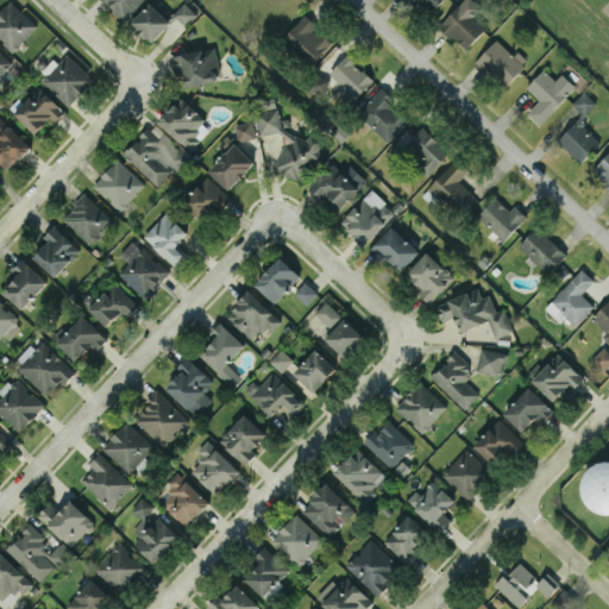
[(37,25),(10,0),(8,0),(0,10),(0,39),(13,51),(37,25)]
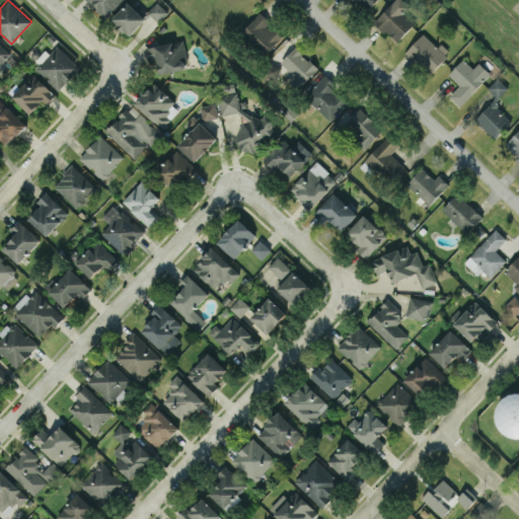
[(122,0),(86,0),(103,17),(122,0)]
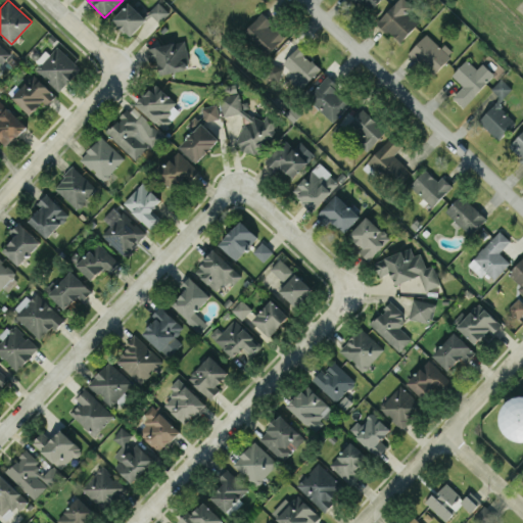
[(379,0),(354,0),(368,12),(379,0)]
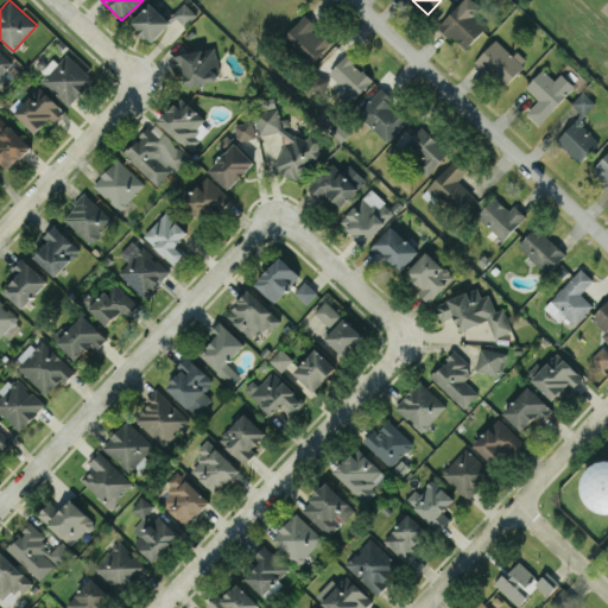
[(474,14),(481,7),(473,0),(461,0),(438,25),(464,50),(487,25),(474,14)]
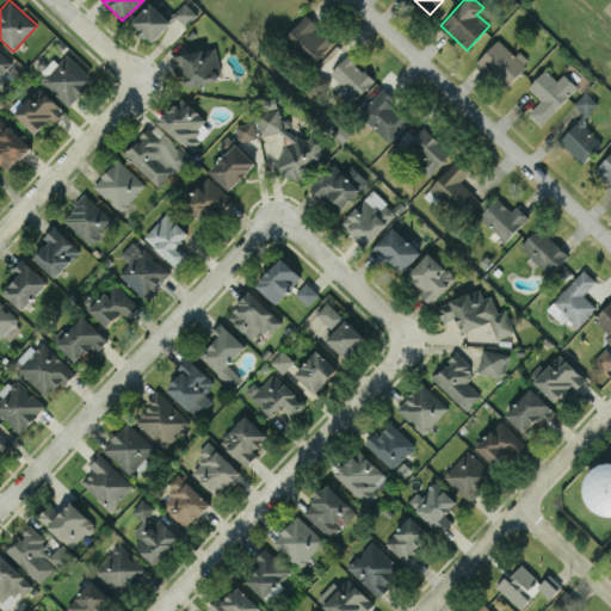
[(171,23),(152,1),(131,22),(152,42),(171,23)]
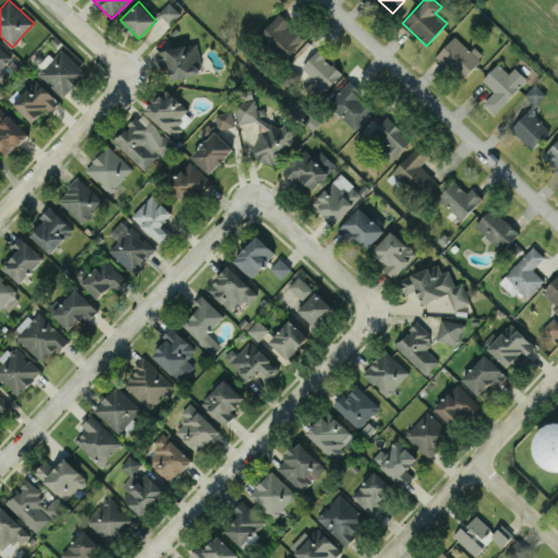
[(180,12),(169,1),(159,12),(170,23),(180,12)]
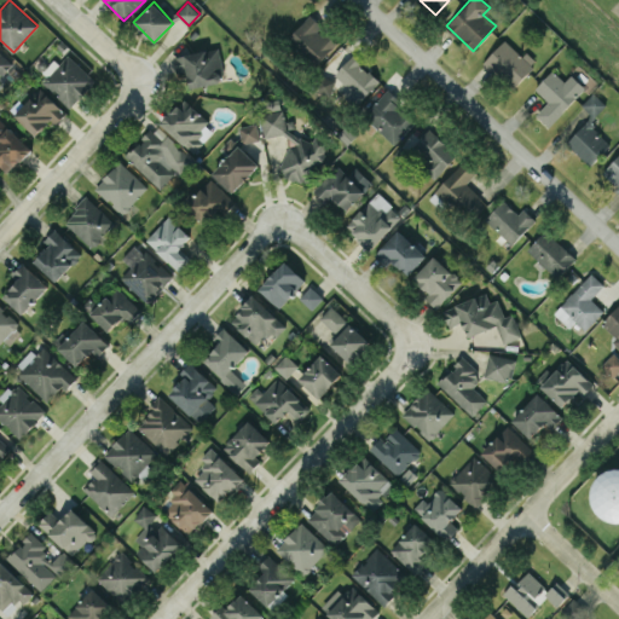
[(324,29),(312,15),(289,35),(314,64),(337,44),(324,29)]
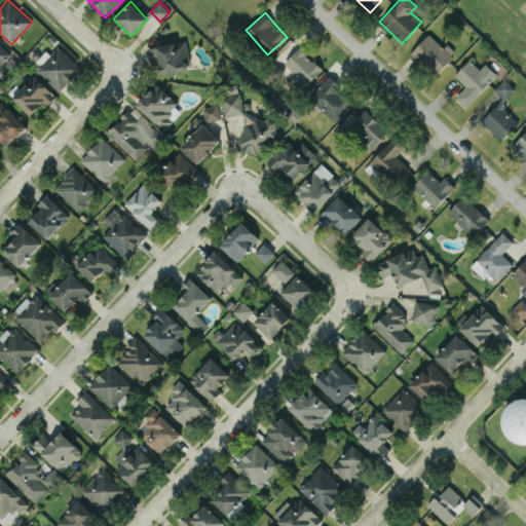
[(454,54),(429,32),(411,52),(435,75),(454,54)]
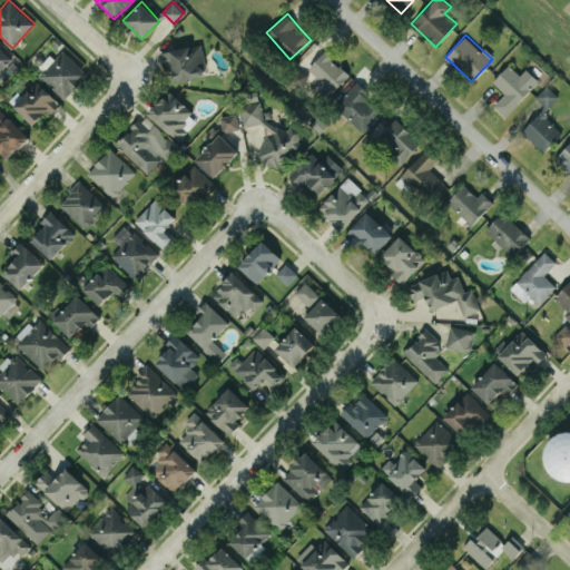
[(205,60),(202,43),(161,51),(168,81),(204,75),(200,61),(205,60)]
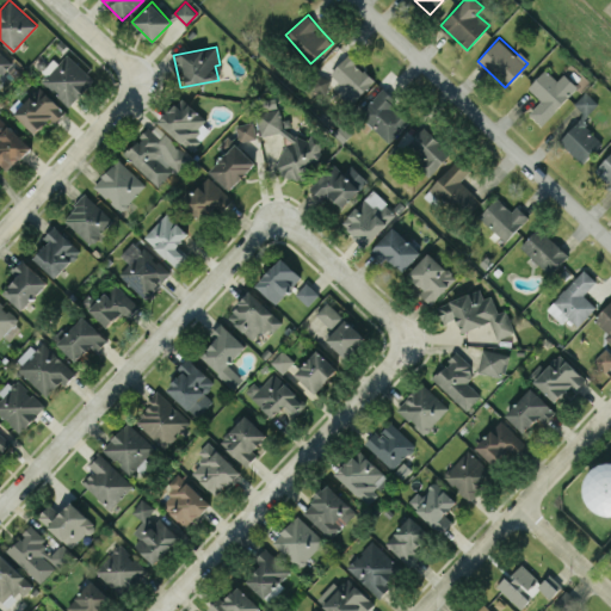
[(0,74),(12,62),(0,50),(0,74)]
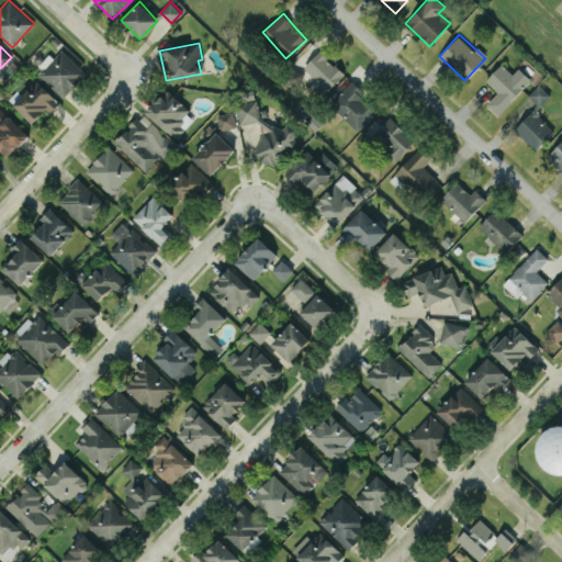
[(38,74),(64,98),(87,72),(62,48),(38,74)]
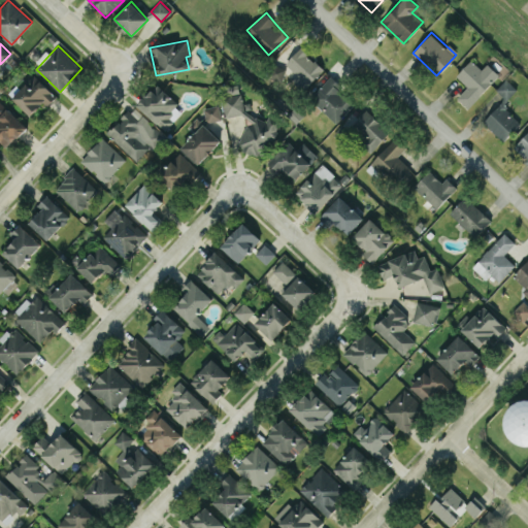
[(308,85),(324,68),(300,46),(285,64),(308,85)]
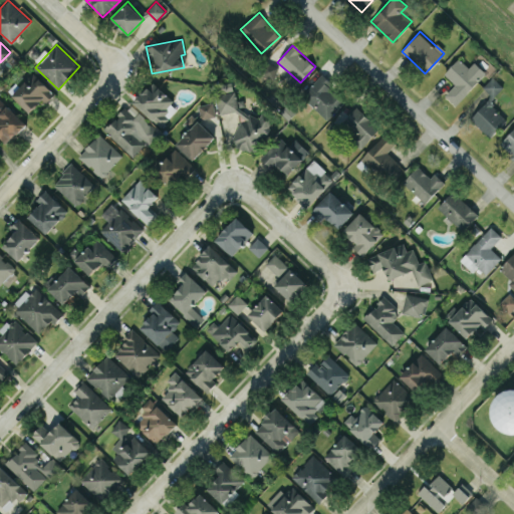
[(455,105),(486,72),(474,61),(469,67),(459,57),(444,73),(455,83),(445,94),(455,105)]
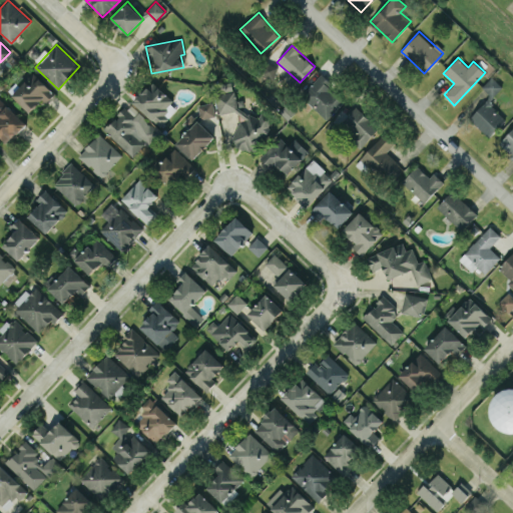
[(278,67),(267,62),(262,74),(273,79),(278,67)]
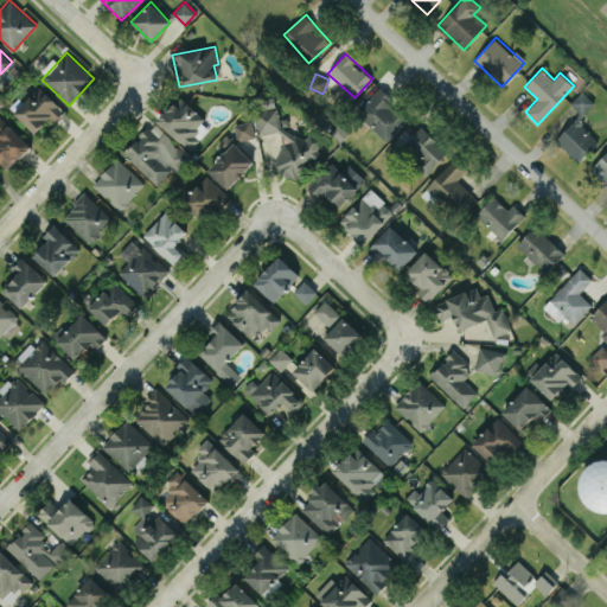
[(65,109),(34,82),(11,109),(36,132),(49,116),(55,121),(65,109)]
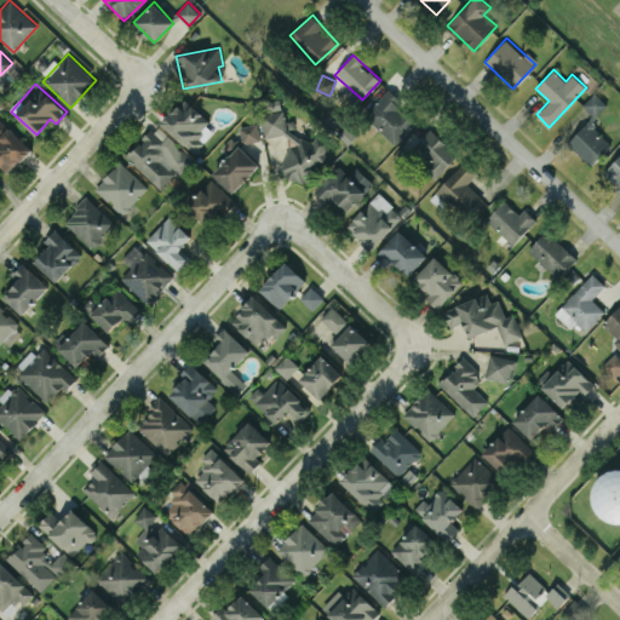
[(402,101),(389,89),(363,115),(394,144),(415,121),(399,104),(402,101)]
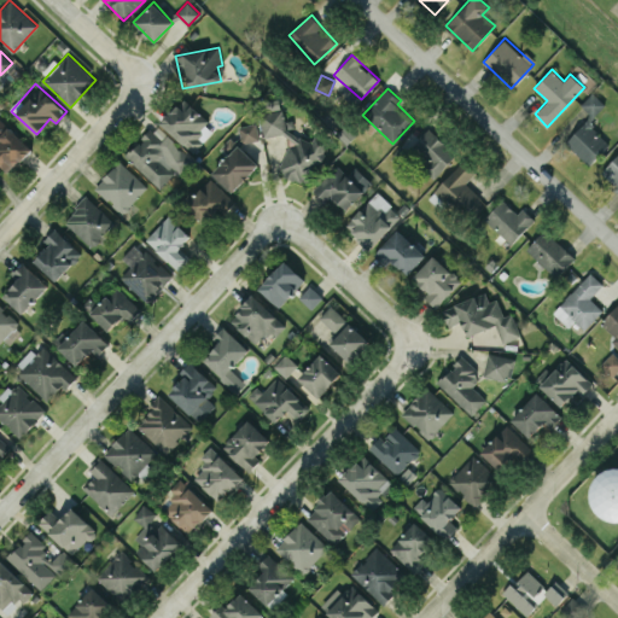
[(606,104),(593,92),(579,105),(590,115),(565,143),(589,165),(610,143),(589,123),(606,104)]
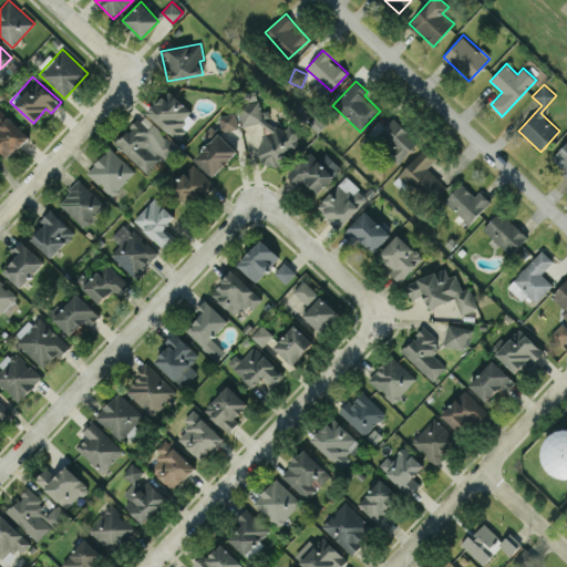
[(147,111),(176,141),(187,130),(183,125),(194,114),(169,89),(147,111)]
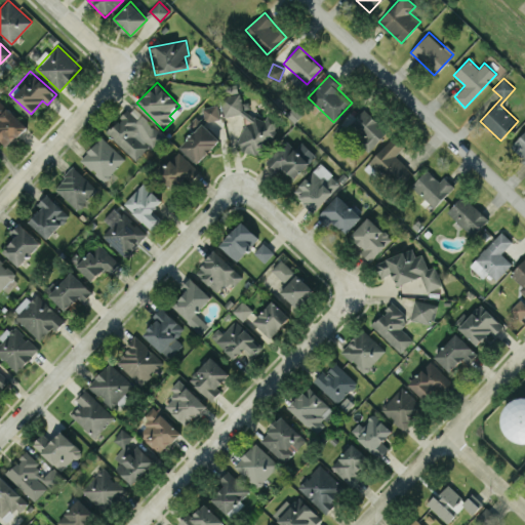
[(265,156),(277,120),(267,117),(259,118),(248,114),(250,110),(248,101),(241,103),(238,83),(225,85),(220,96),(224,116),(238,114),(244,116),(245,121),(236,147),(265,156)]
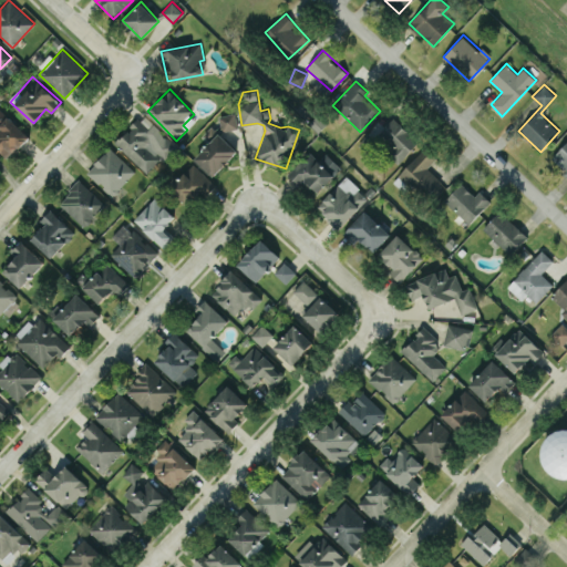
[(0,151),(8,158),(29,135),(0,109),(0,151)]
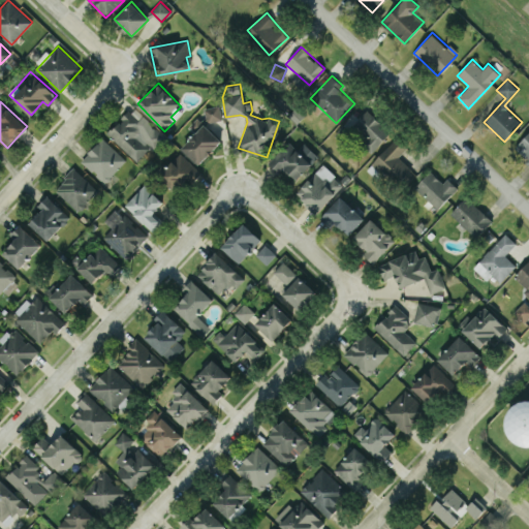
[(205,107),(208,122),(221,120),(219,104),(205,107)]
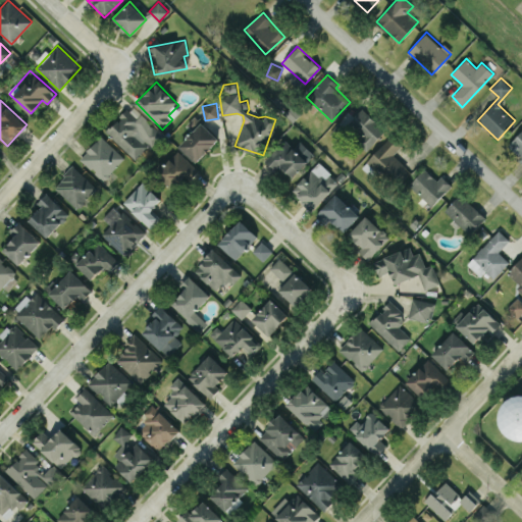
[(136,160),(161,133),(132,105),(106,132),(136,160)]
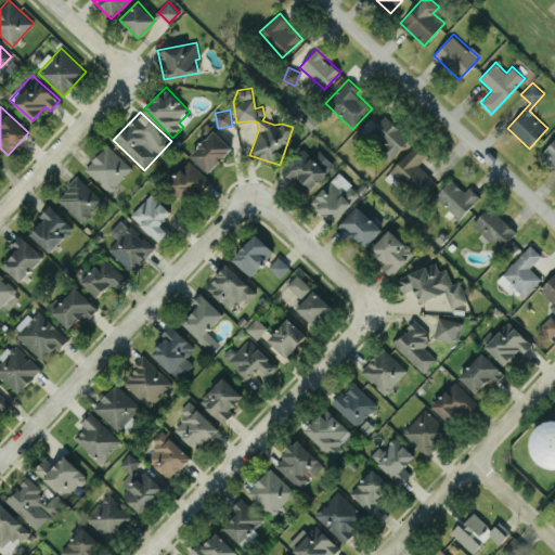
[(366,136),(360,130),(351,140),(361,150),(369,141),(390,159),(410,138),(385,115),(366,136)]
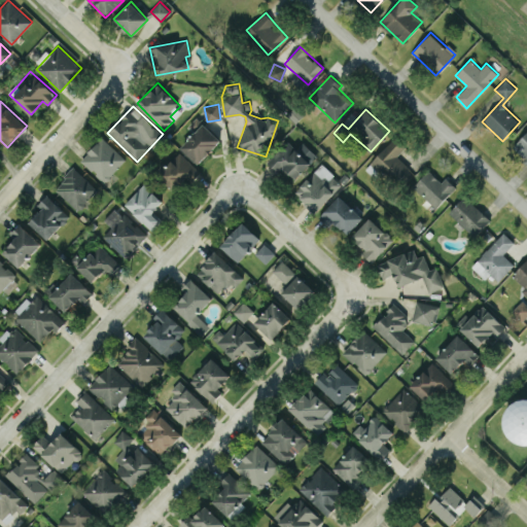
[(198,164),(221,141),(204,124),(180,146),(198,164)]
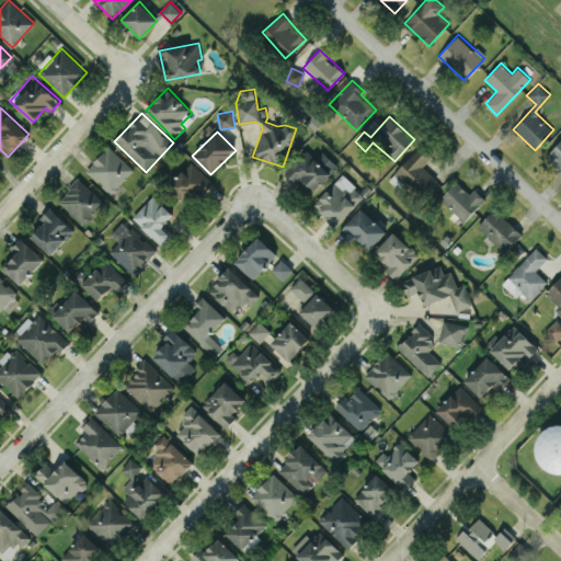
[(560,139),(545,157),(560,172),(560,139)]
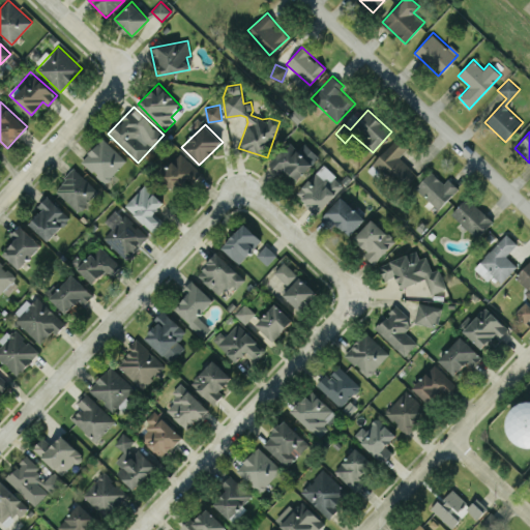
[(396,185),(412,169),(399,156),(408,146),(396,137),(373,164),(396,185)]
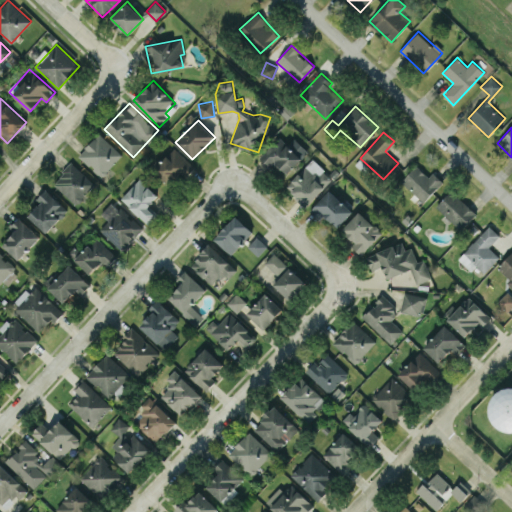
[(122,154),(99,133),(78,155),(101,177),(122,154)]
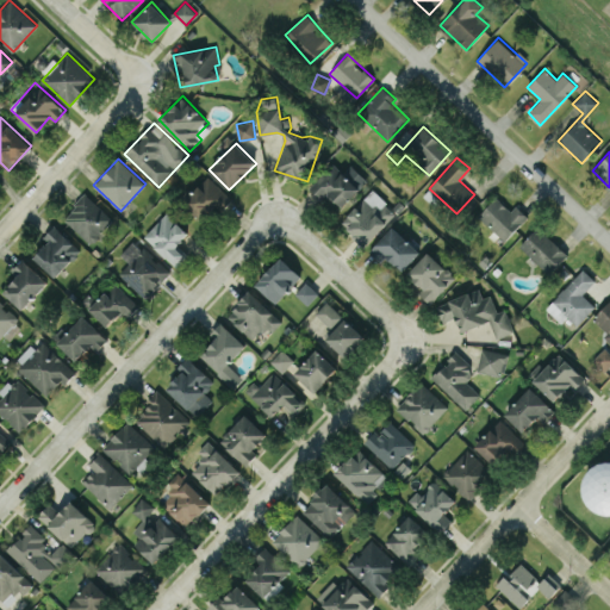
[(309,187),(323,200),(329,194),(342,206),(366,179),(352,166),(344,174),(331,161),(309,187)]
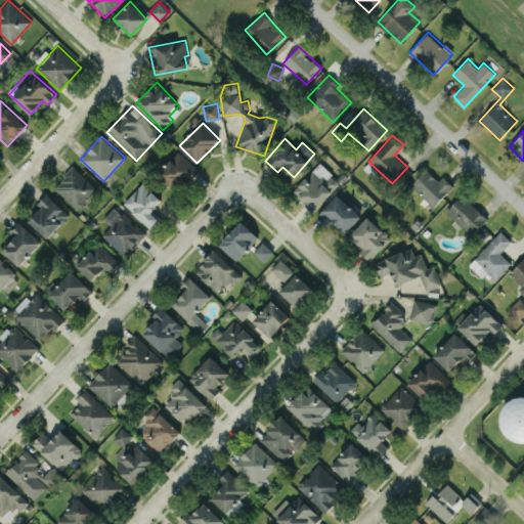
[(187,183),(199,170),(178,150),(157,174),(172,189),(182,178),(187,183)]
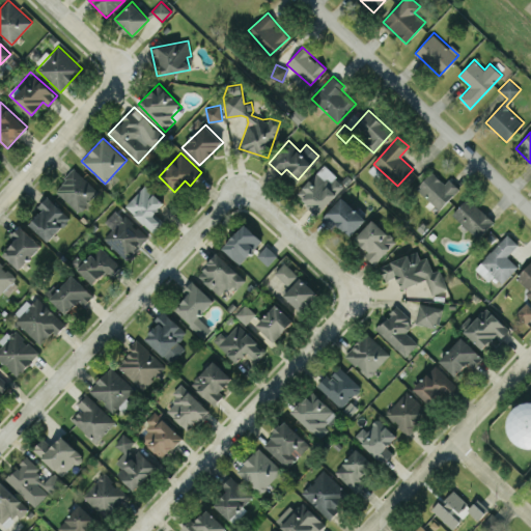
[(311,180),(310,179),(297,192),(316,213),(344,186),(326,166),(311,180)]
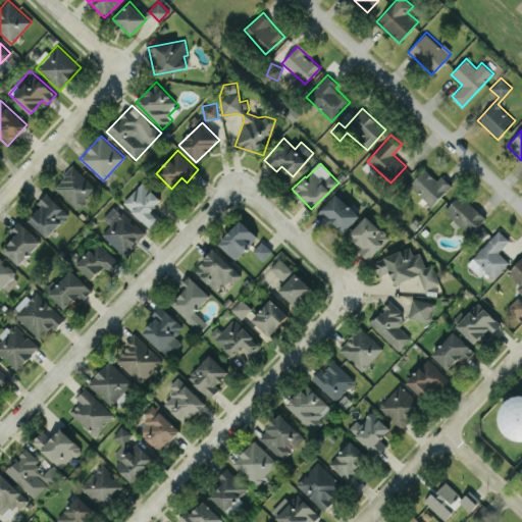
[(97,187),(72,165),(53,187),(77,208),(97,187)]
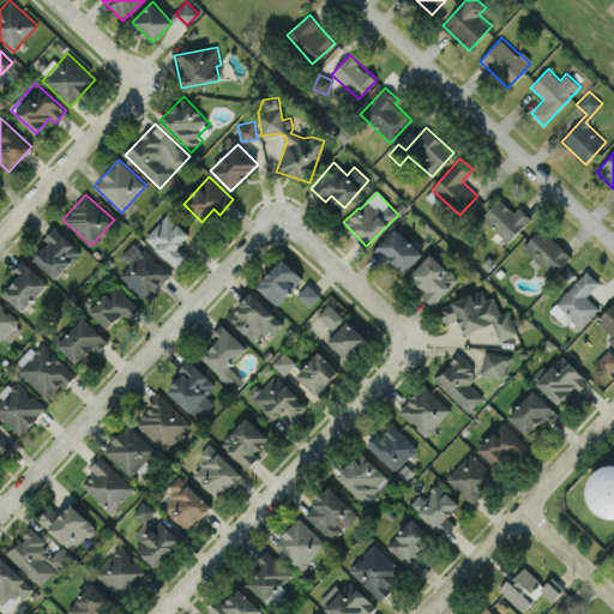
[(518,205),(513,211),(499,198),(481,217),(507,242),(530,217),(518,205)]
